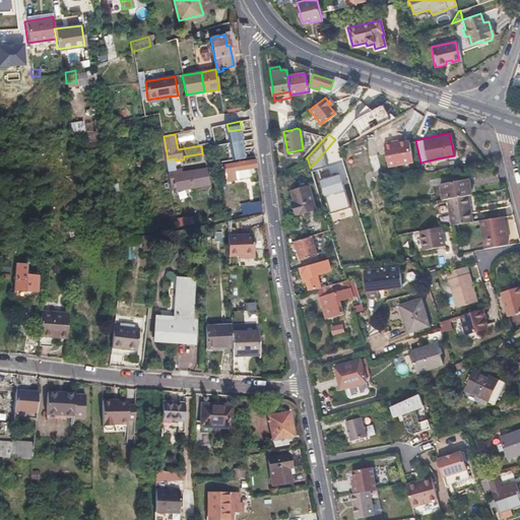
[(338,147),(335,139),(317,160),(321,168),(338,147)]
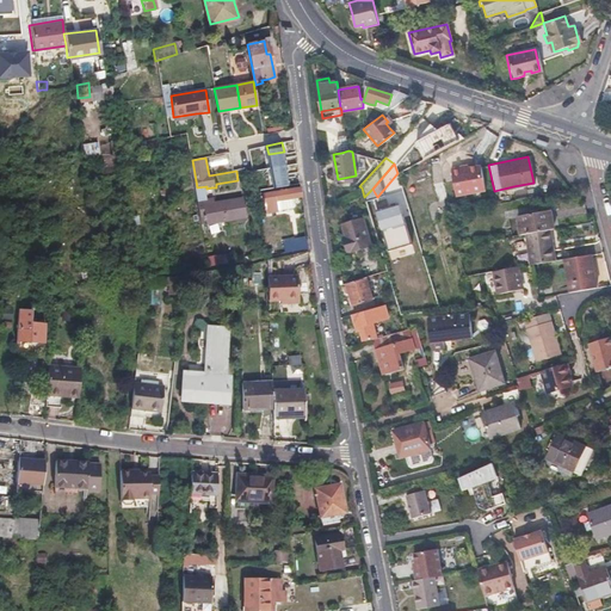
[(450,168),(452,183),(456,197),(485,191),(479,165),(460,168),(458,166),(450,168)]
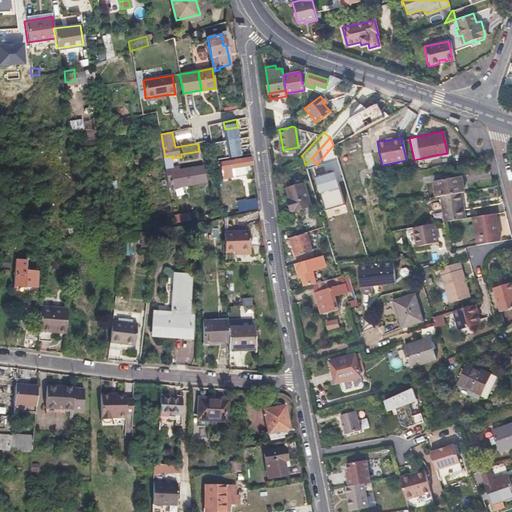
[(366,166),(362,150),(343,156),(345,165),(351,164),(354,173),(346,176),(353,197),(365,193),(358,169),(366,166)]
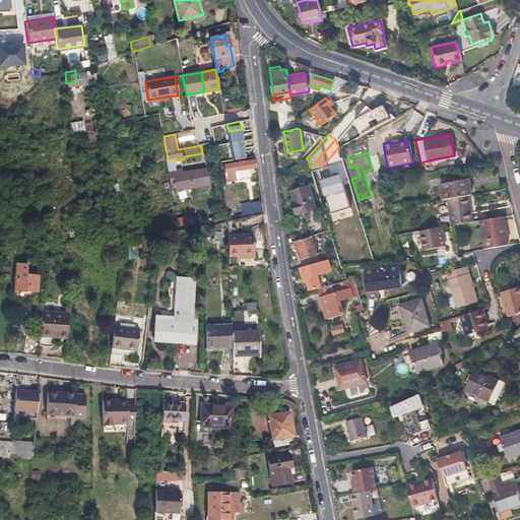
[(228,181),(233,181),(237,180),(236,172),(246,170),(255,168),(254,159),(225,165),(228,181)]
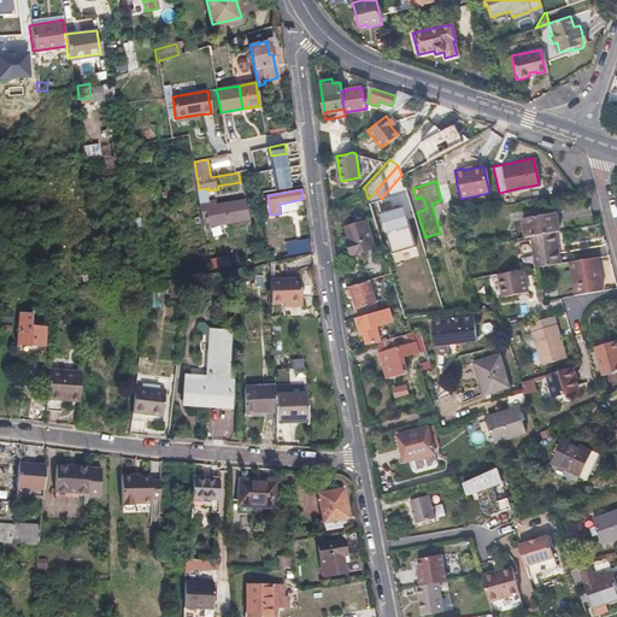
[(381,199),(376,191),(368,199),(370,206),(385,231),(395,224),(381,199)]
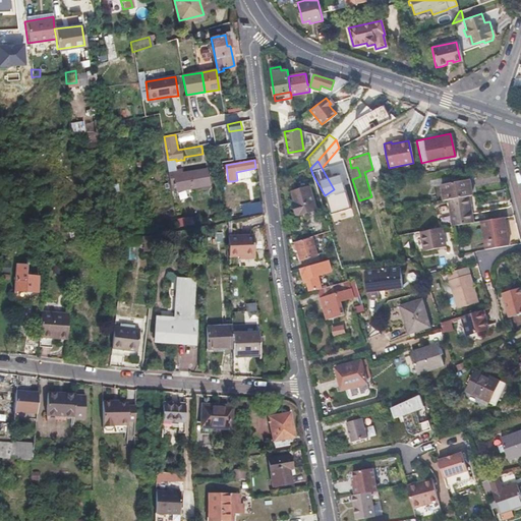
[(336,165),(328,167),(331,178),(339,176),(336,165)]
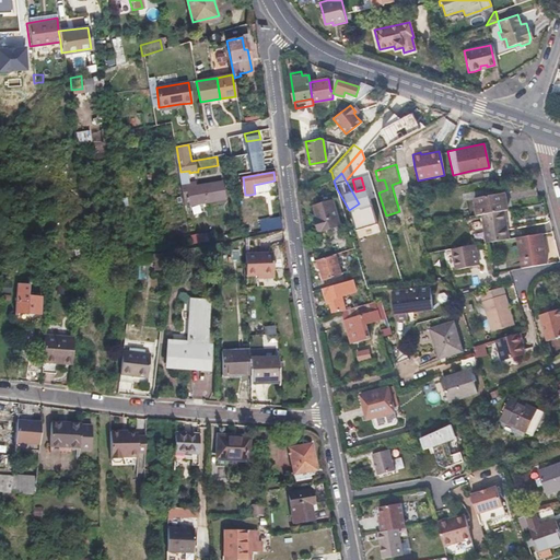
[(181,185),(185,206),(224,199),(221,182),(209,184),(210,186),(196,188),(195,186),(195,182),(186,184),(181,185)]
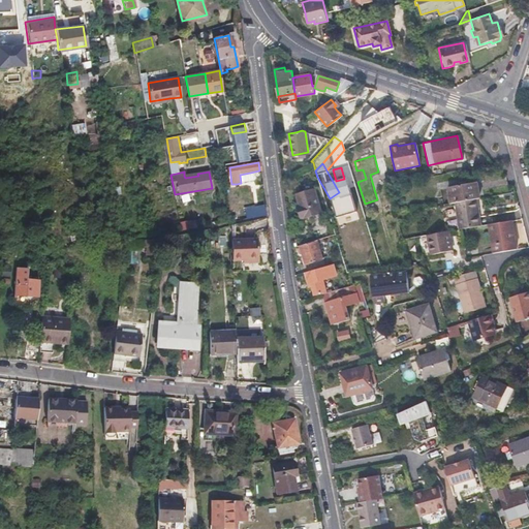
[(252,181),(250,173),(240,175),(241,183),(252,181)]
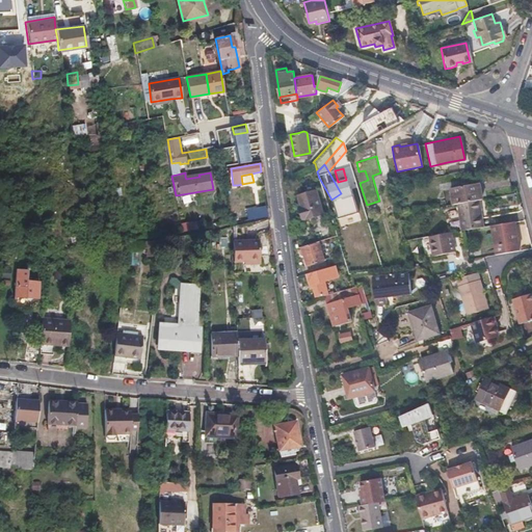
[(457,204),(479,200),(480,200),(476,183),(451,187),(454,205),(457,204)]
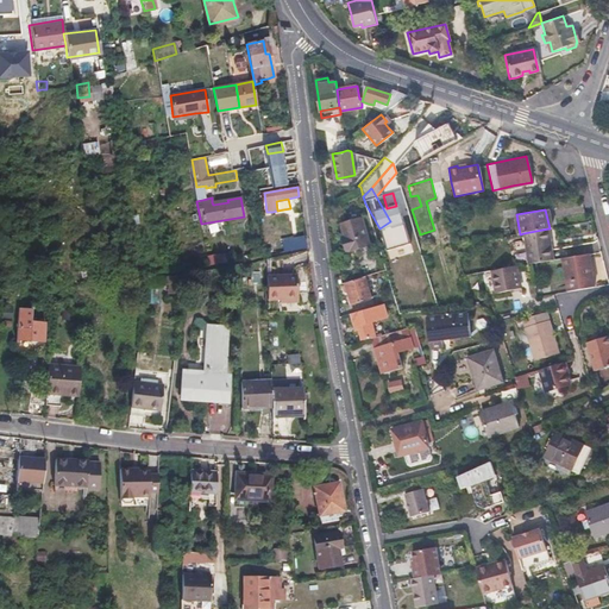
[(407,237),(410,236),(415,234),(408,212),(400,214),(407,237)]
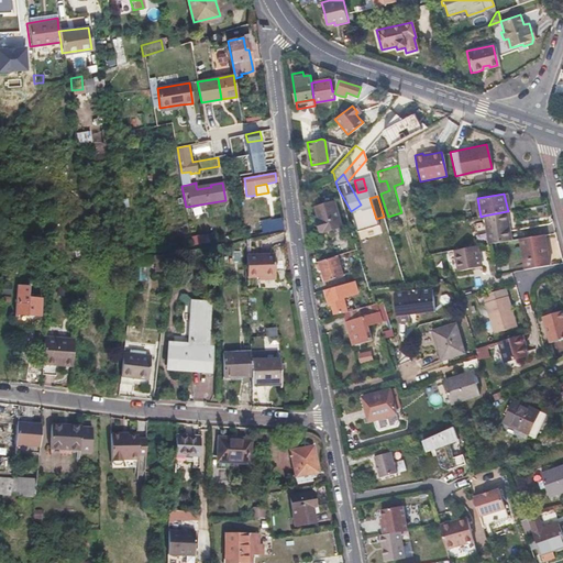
[(315,207),(317,214),(318,218),(319,222),(318,222),(321,233),(342,227),(334,201),(315,207)]
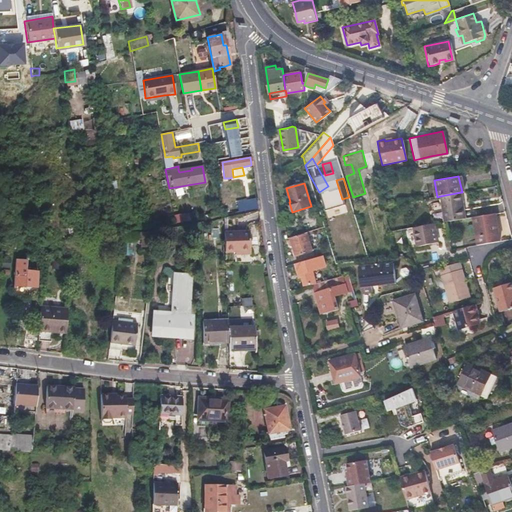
[(465,219),(461,192),(440,196),(442,210),(444,223),(465,219)]
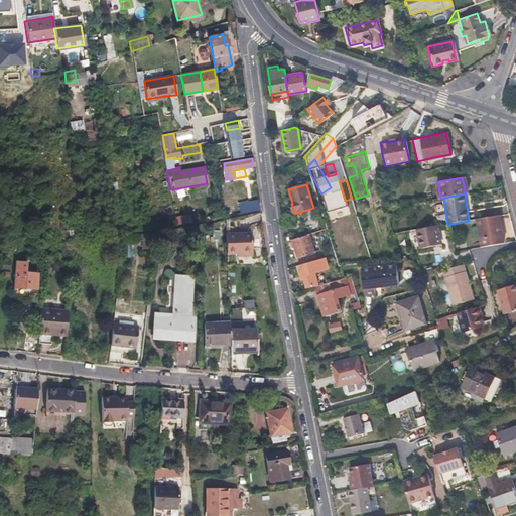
[(259,211),(258,207),(257,202),(234,207),(236,216),(259,211)]
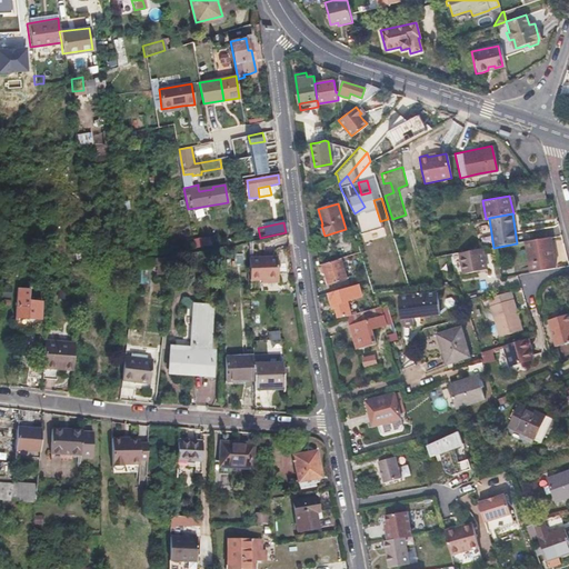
[(203,235),(192,237),(193,243),(205,242),(203,235)]
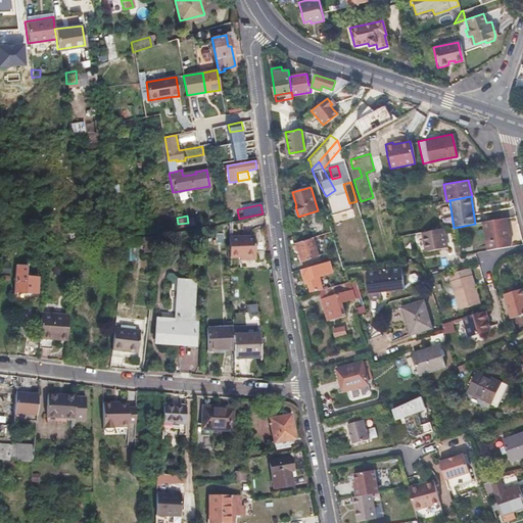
[(489,250),(500,248),(511,246),(506,218),(483,223),(489,250)]
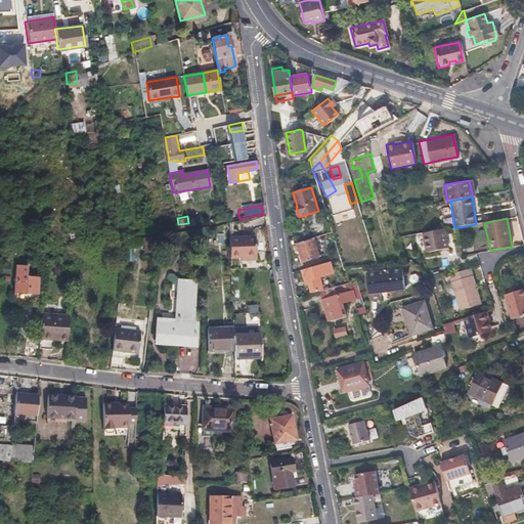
[(328,223),(307,229),(310,236),(330,230),(328,223)]
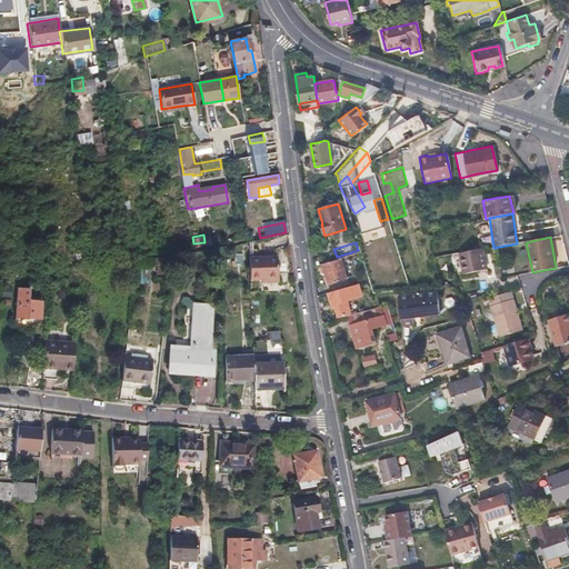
[(459,255),(461,266),(462,276),(487,271),(483,250),(459,255)]
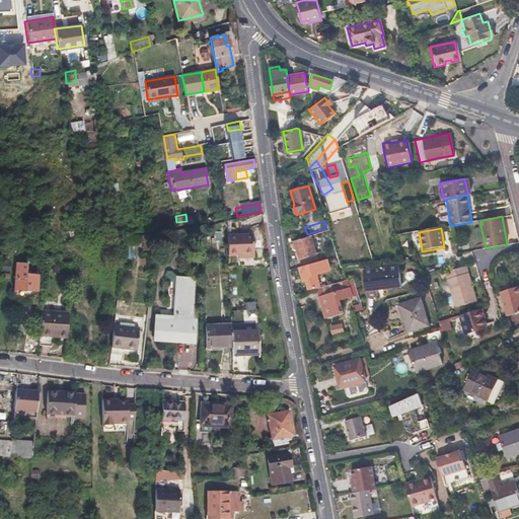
[(223,229),(215,231),(216,239),(224,237),(223,229)]
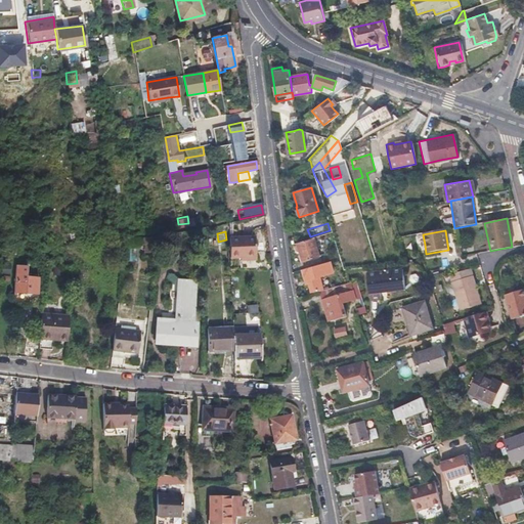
[(297,243),(300,252),(303,261),(320,255),(314,236),(297,243)]
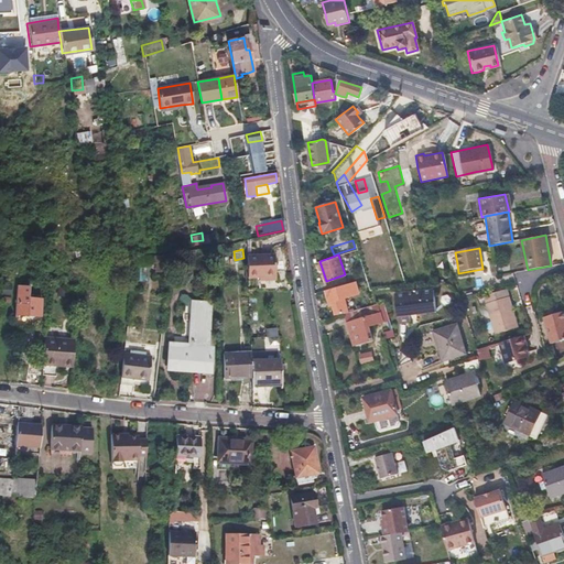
[(259,280),(261,280),(275,280),(275,258),(247,258),(248,280),(259,280)]
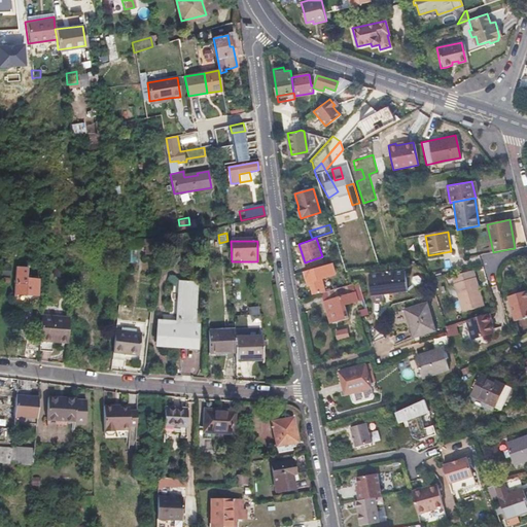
[(258,271),(257,261),(244,261),(242,261),(243,271),(258,271)]
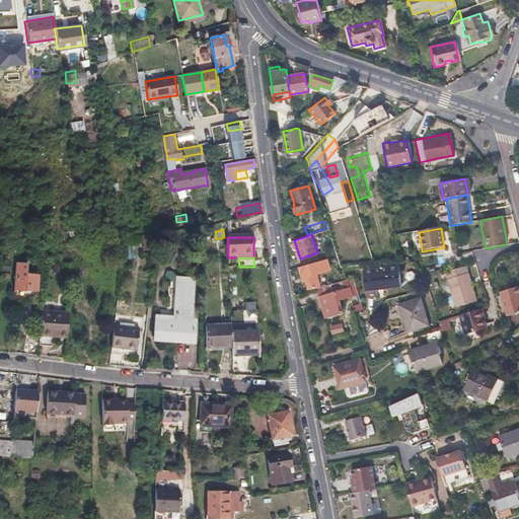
[(326,257),(299,267),(303,281),(305,280),(307,288),(320,285),(316,273),(330,269),(326,257)]
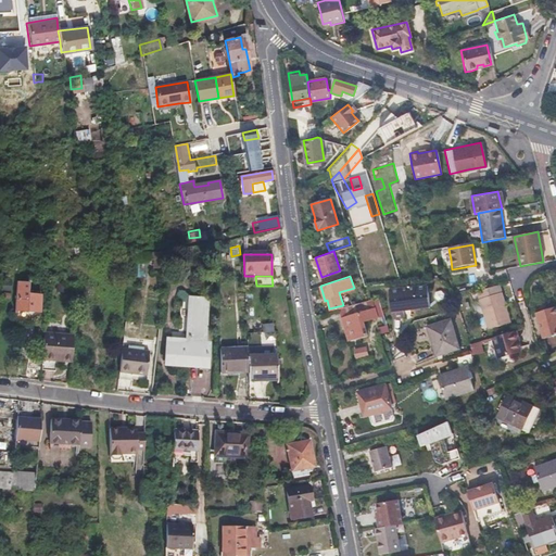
[(41,294),(37,294),(33,293),(33,300),(24,299),(26,283),(19,282),(16,310),(40,312),(41,294)]
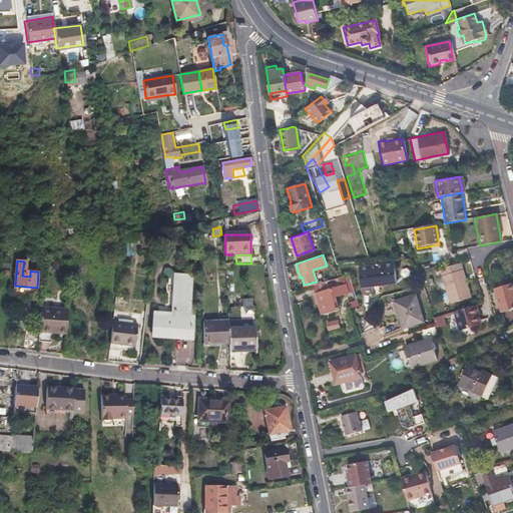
[(372,286),(384,285),(397,283),(394,262),(359,267),(362,292),(372,291),(372,286)]
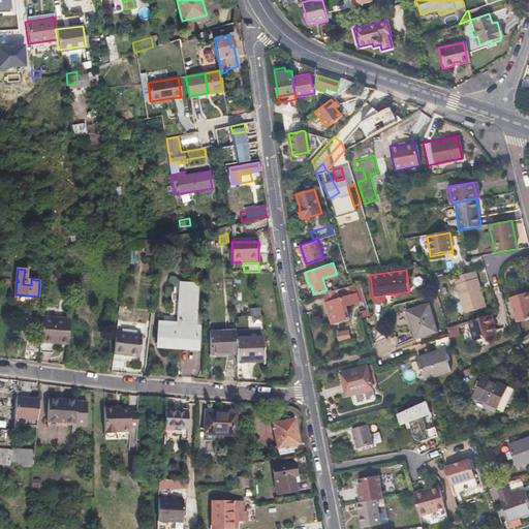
[(454,278),(460,296),(465,313),(486,307),(474,272),(454,278)]
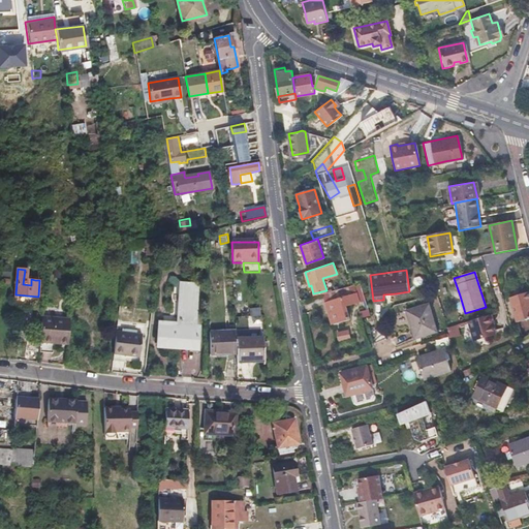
[(338,278),(341,287),(351,284),(348,275),(338,278)]
